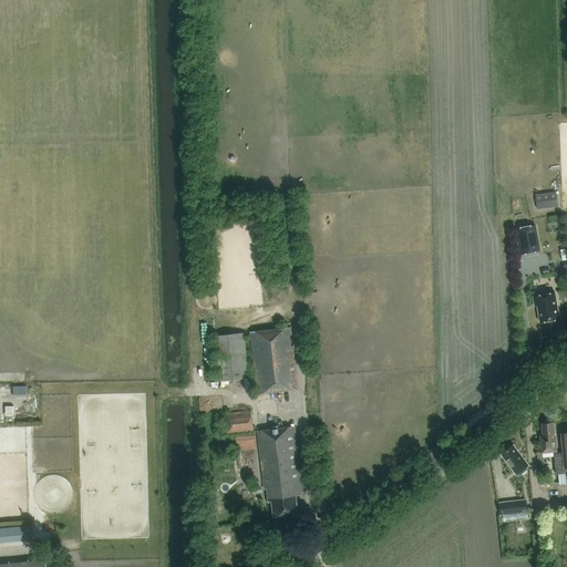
[(536,207),(557,206),(556,192),(535,193),(536,207)]
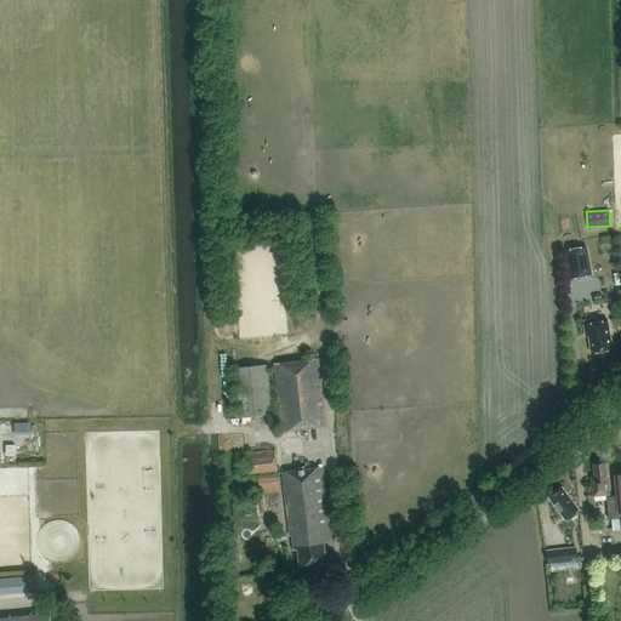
[(584,248),(567,251),(571,278),(588,275),(584,248)]
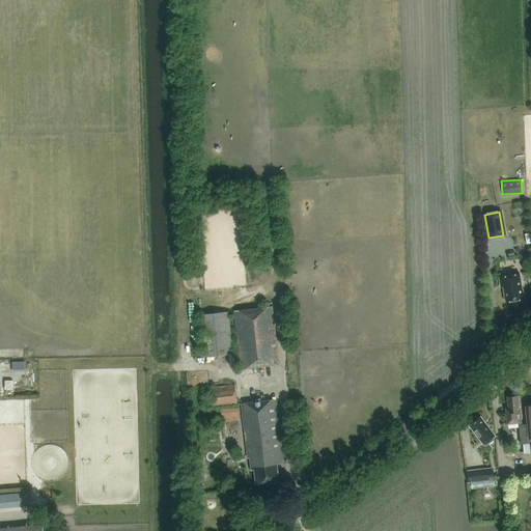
[(520,274),(499,277),(501,287),(503,286),(506,302),(524,299),(520,274)]
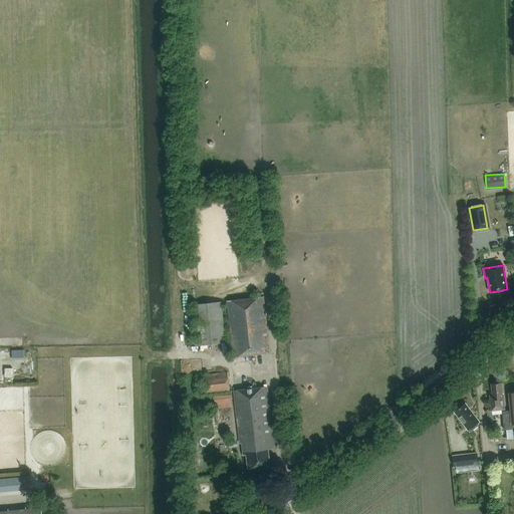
[(226,301),(233,357),(270,353),(263,297),(226,301)]
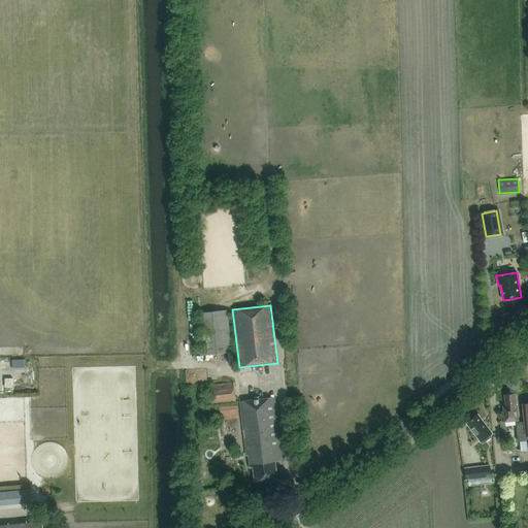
[(199,314),(204,355),(232,352),(227,309),(199,314)]
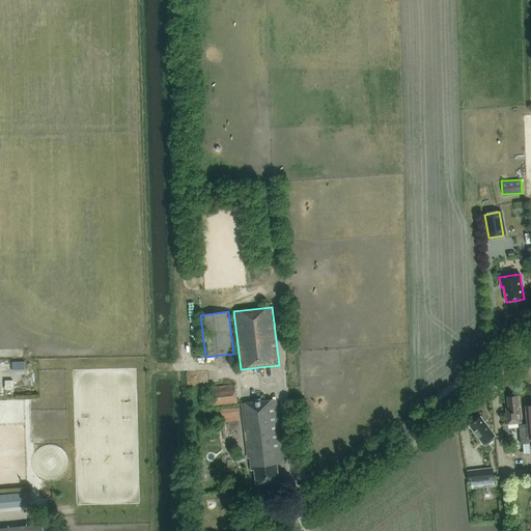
[(12,371),(25,370),(24,361),(12,362),(12,371)]
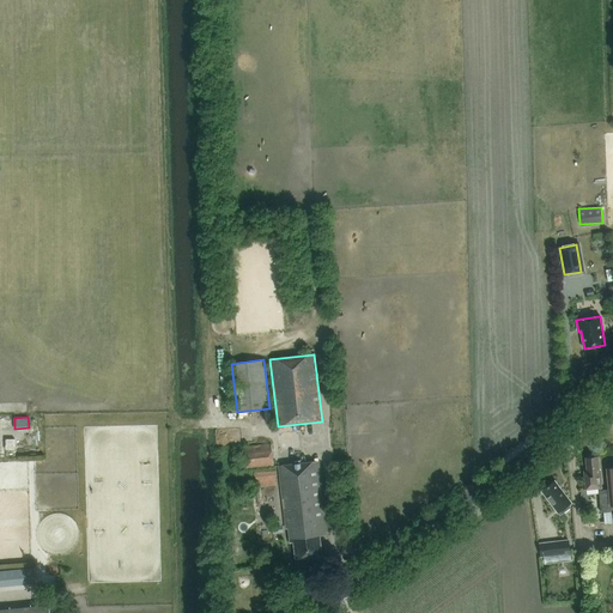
[(243,469),(274,466),(272,443),(241,447),(243,469)]
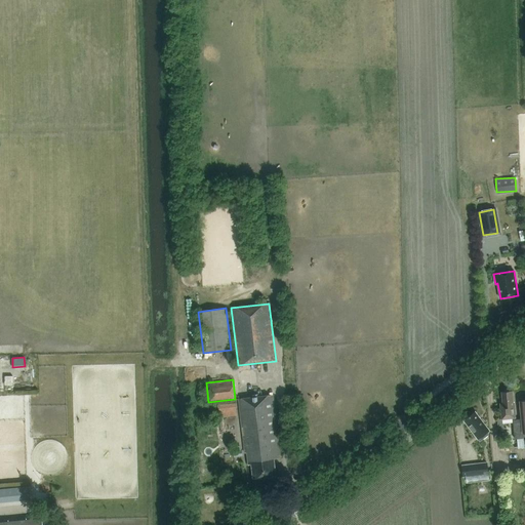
[(516,418),(514,402),(513,391),(501,392),(502,403),(500,403),(502,419),(516,418)]
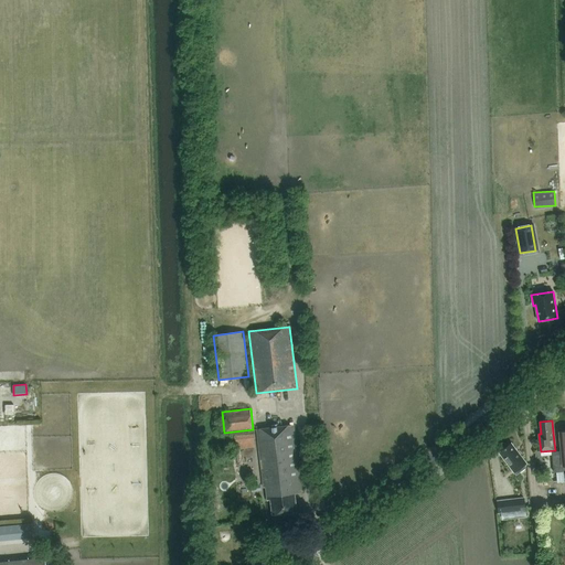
[(302,493),(294,425),(257,429),(264,488),(266,487),(268,500),(272,500),(273,514),(297,512),(295,493),(302,493)]
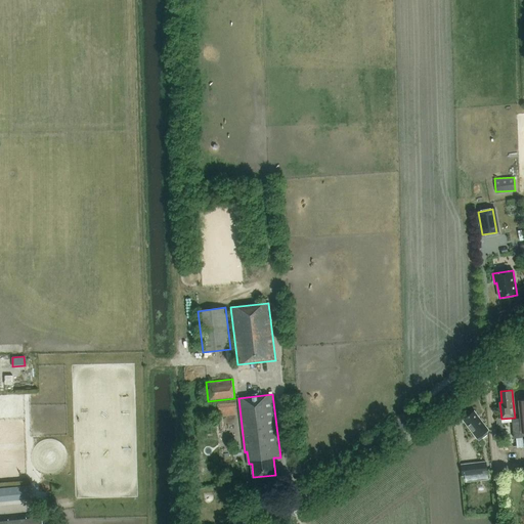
[(514,437),(516,436),(523,436),(523,432),(523,399),(519,400),(521,419),(513,420),(514,437)]
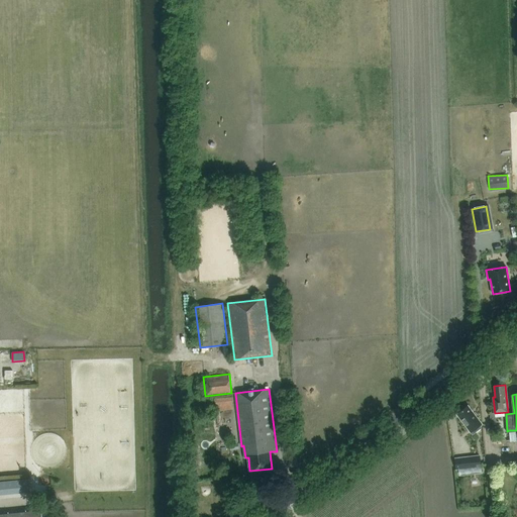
[(232,397),(214,399),(216,411),(233,409),(232,397)]
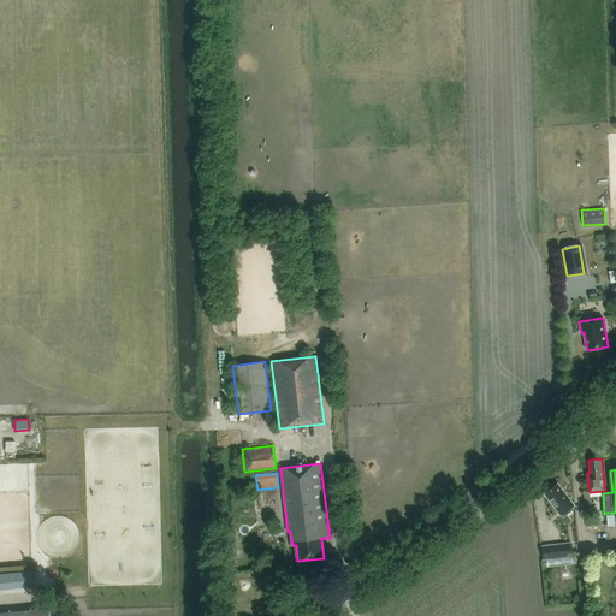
[(569,498),(558,484),(544,493),(558,513),(562,510),(567,516),(574,510),(574,505),(568,498),(569,498)]
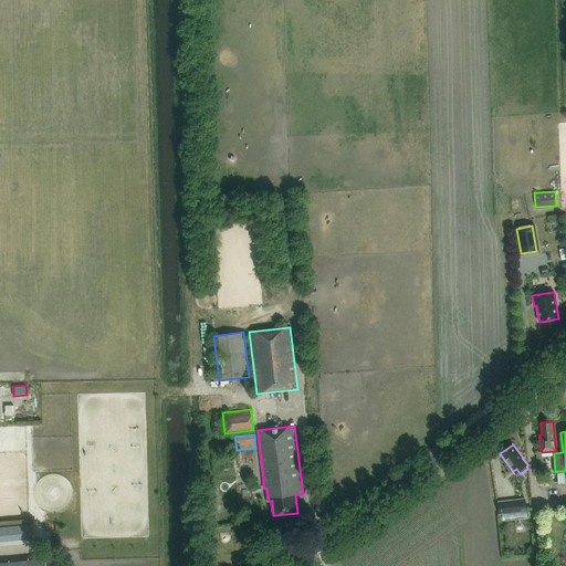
[(261,481),(251,482),(252,493),(262,492),(261,481)]
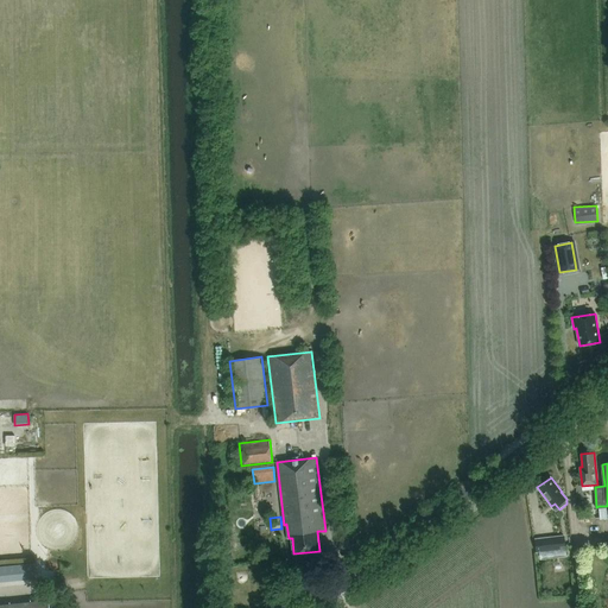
[(564,536),(536,539),(537,552),(567,549),(564,536)]
